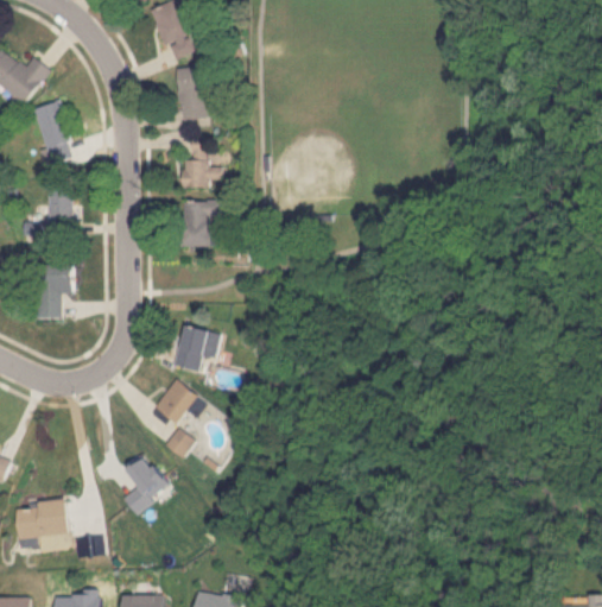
[(194,51),(188,35),(200,30),(190,6),(183,8),(179,0),(172,0),(152,8),(171,61),(194,51)]
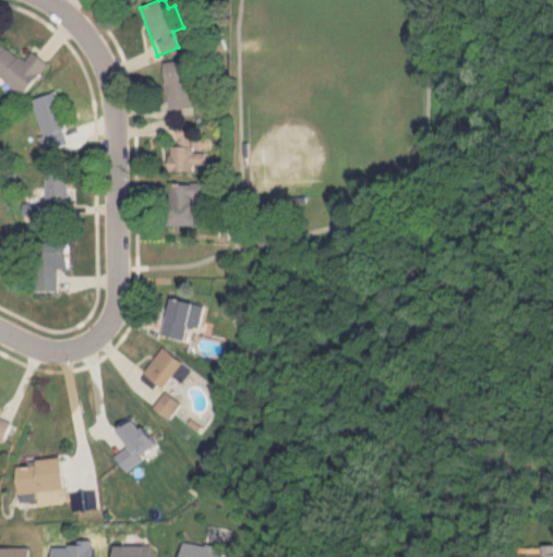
[(0,79),(21,96),(46,65),(31,52),(23,63),(1,46),(0,47),(0,79)]
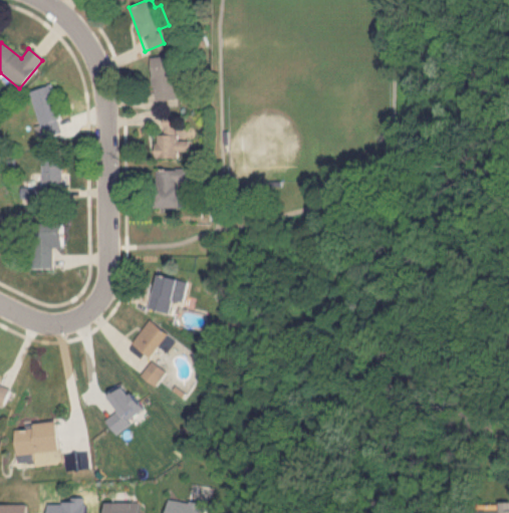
[(172,99),(171,57),(151,57),(151,100),(172,99)]
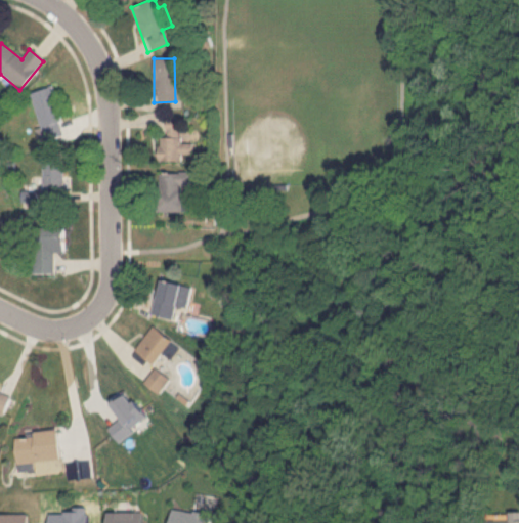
[(40,141),(65,135),(52,87),(28,93),(40,141)]
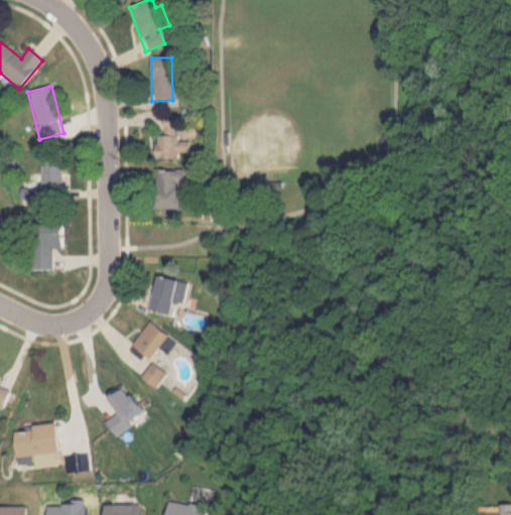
[(155,135),(155,158),(187,158),(187,138),(184,138),(184,116),(162,116),(162,135),(155,135)]
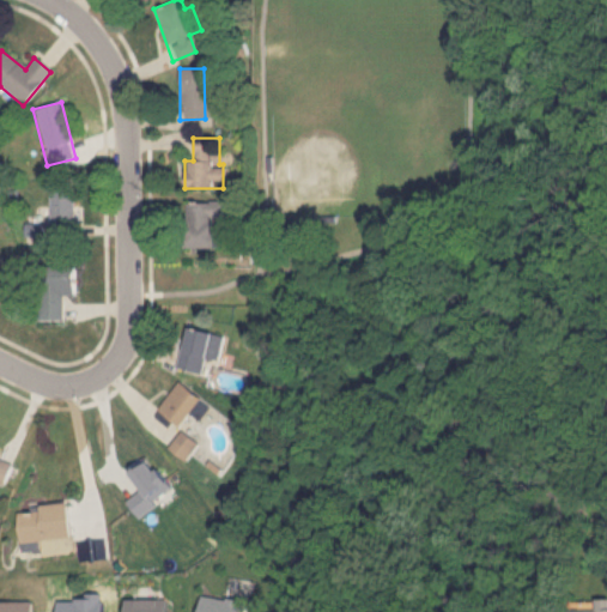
[(73,224),(73,191),(48,191),(48,224),(73,224)]
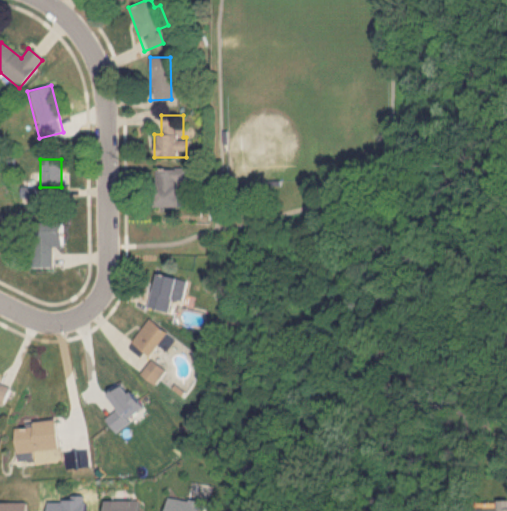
[(153,207),(183,207),(183,169),(153,169),(153,207)]
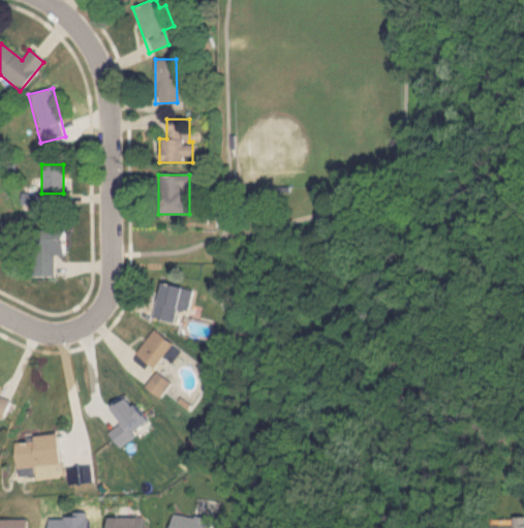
[(62,255),(62,231),(31,231),(31,277),(52,277),(52,255),(62,255)]
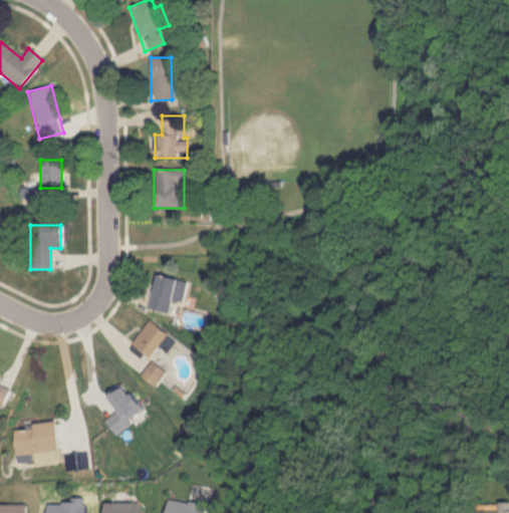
[(186,282),(156,275),(147,310),(167,314),(170,301),(180,304),(186,282)]
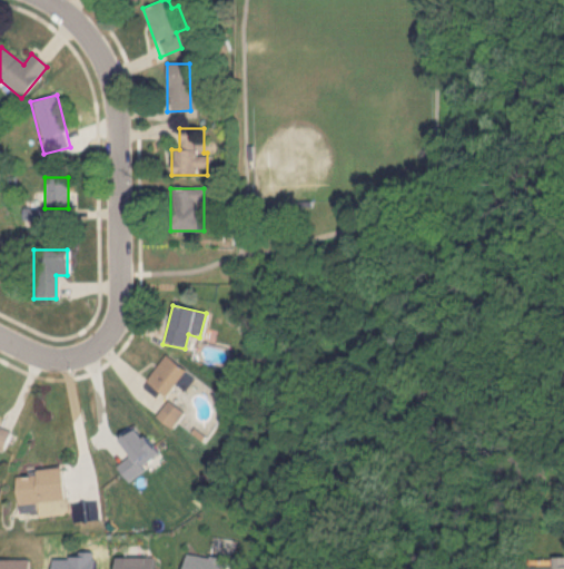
[(185,373),(166,356),(145,380),(164,396),(185,373)]
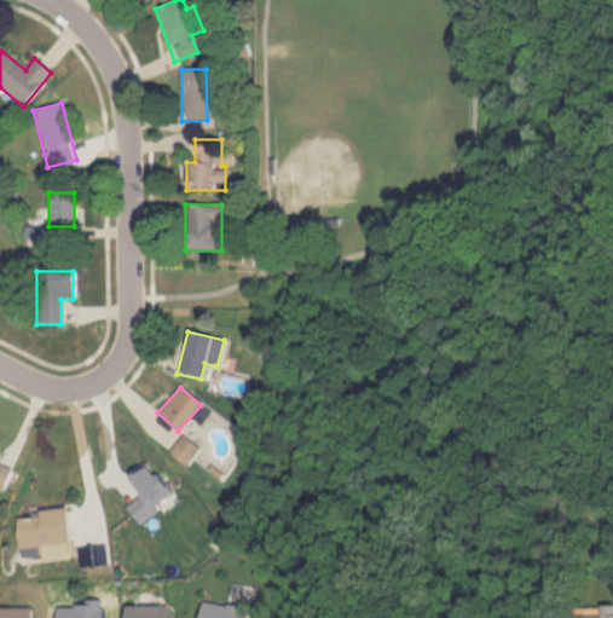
[(196,448),(183,438),(169,456),(185,467),(189,462),(188,461),(196,448)]
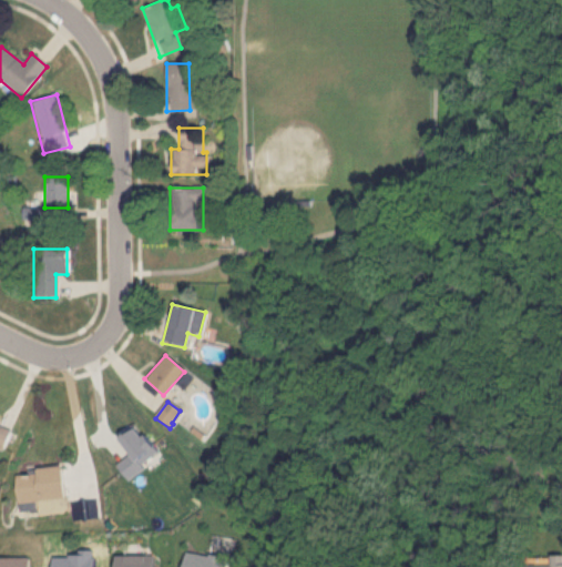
[(10,428),(0,425),(0,451),(2,452),(10,428)]
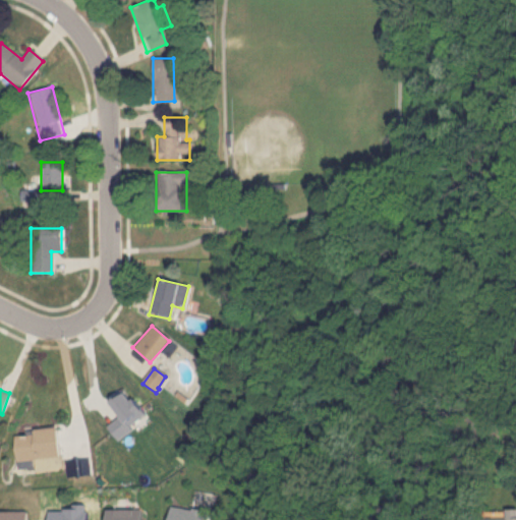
[(59,458),(57,428),(13,432),(16,462),(59,458)]
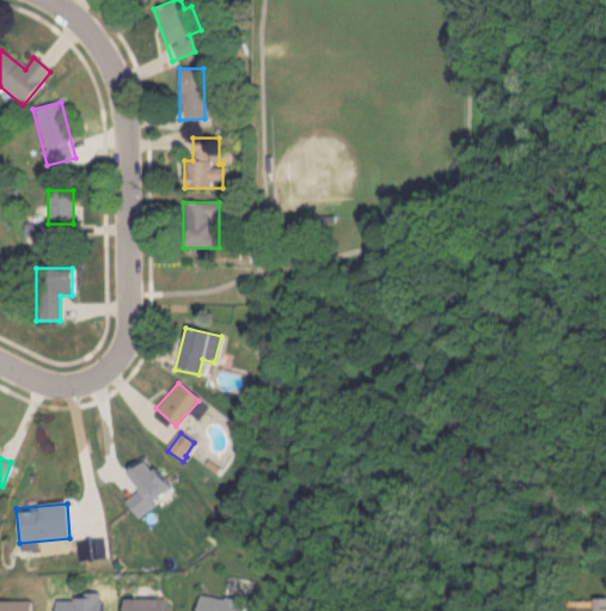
[(191,610),(196,591),(243,600),(240,610),(191,610)]
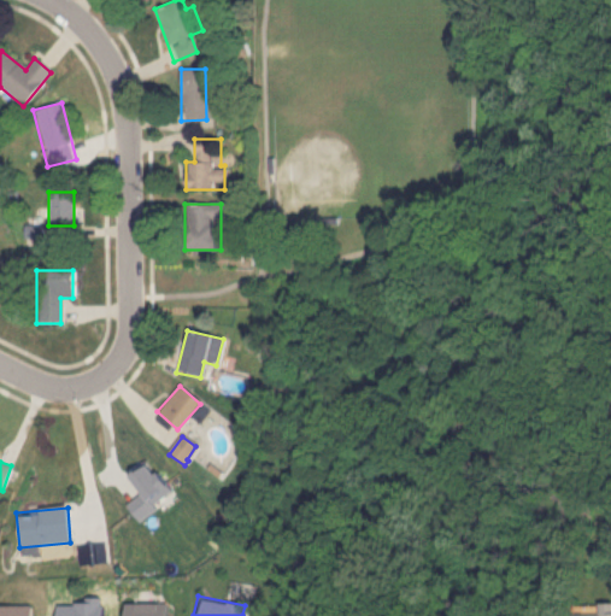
[(118,615),(118,598),(166,598),(165,615),(118,615)]
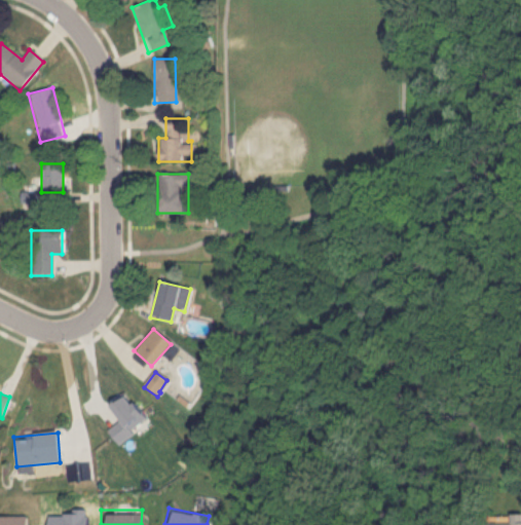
[(520,524),(520,516),(507,516),(507,523),(482,523),(482,524),(520,524)]
